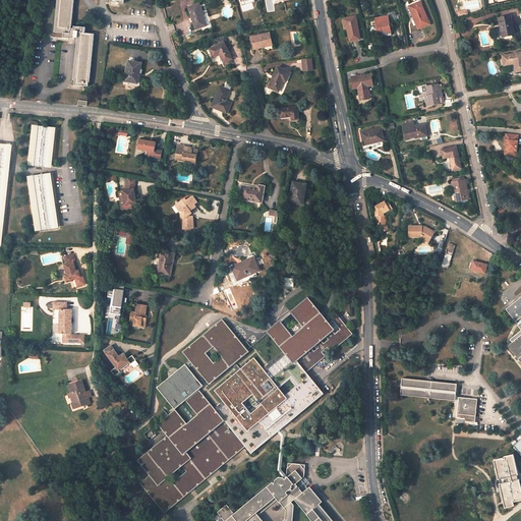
[(57,0),(55,32),(64,33),(63,38),(74,39),(74,38),(77,38),(73,80),(75,80),(74,84),(89,87),(94,34),(84,33),(85,27),(74,26),(74,29),(71,29),(73,0),(57,0)]
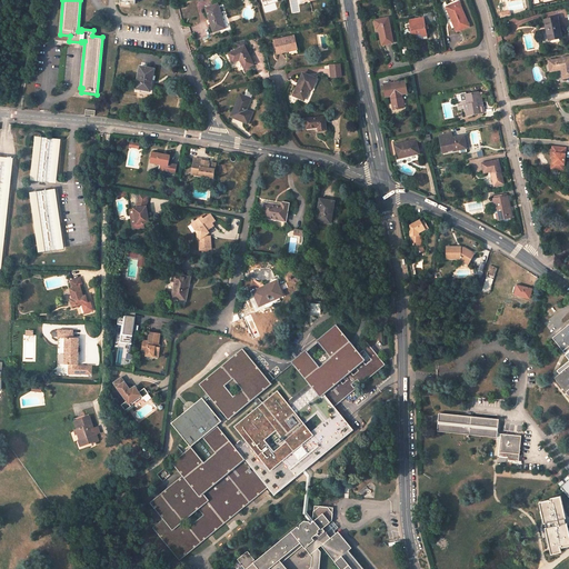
[(226,26),(218,5),(207,8),(213,31),(221,29),(221,28),(226,26)]
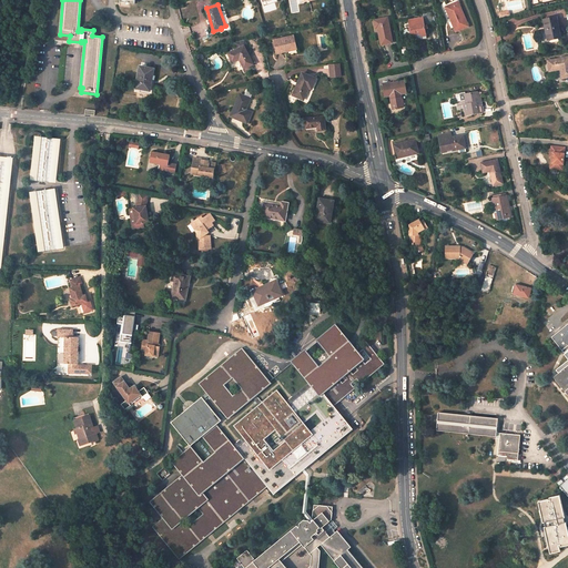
[(457,31),(468,27),(459,6),(455,7),(454,4),(447,7),(452,18),(453,17),(454,20),(452,20),(457,31)]
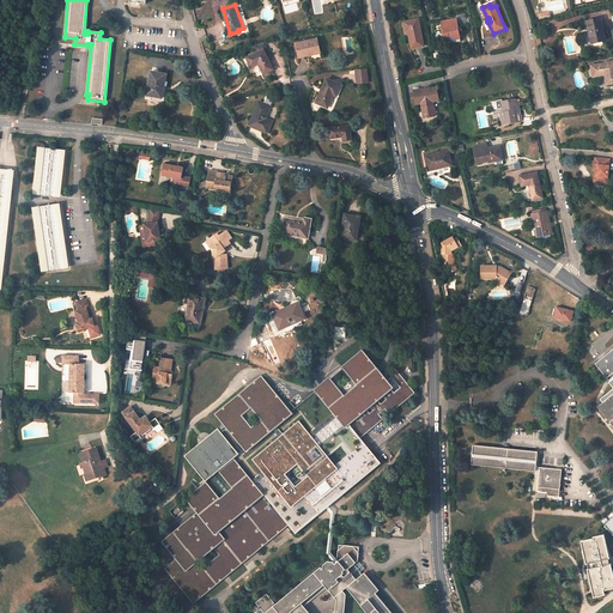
[(468,26),(466,14),(456,16),(457,19),(441,22),(442,30),(439,32),(443,35),(444,42),(448,41),(449,44),(456,43),(456,40),(461,38),(460,31),(462,31),(461,28),(468,26)]
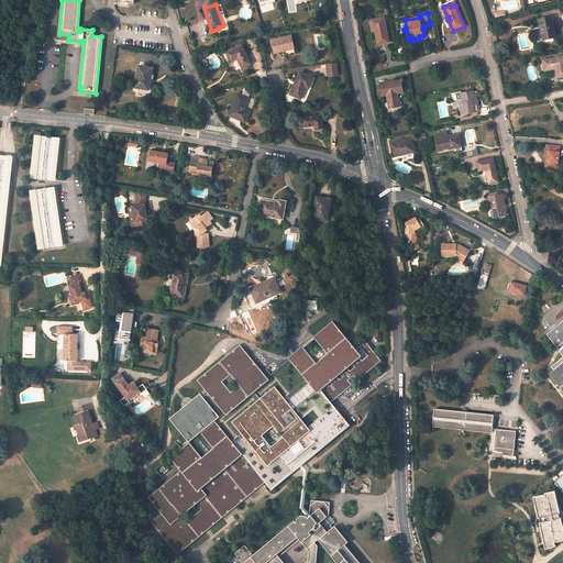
[(374,28),(378,44),(388,42),(384,18),(371,20),(373,28),(374,28)]
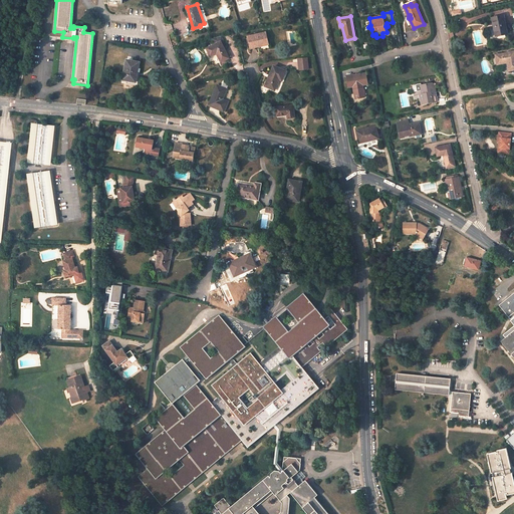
[(492,18),(496,36),(508,34),(504,16),(492,18)]
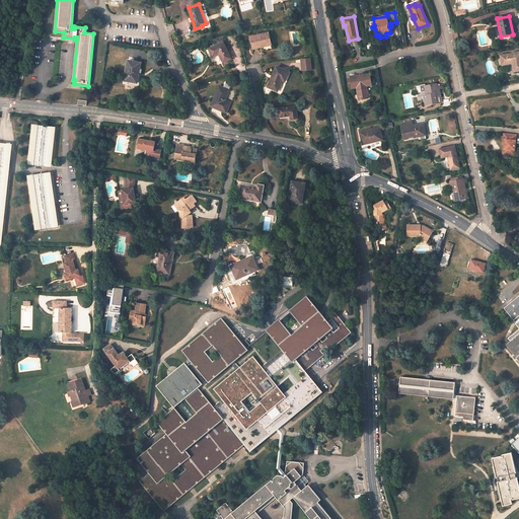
[(272,43),(269,32),(250,36),(253,49),(258,48),(258,46),(272,43)]
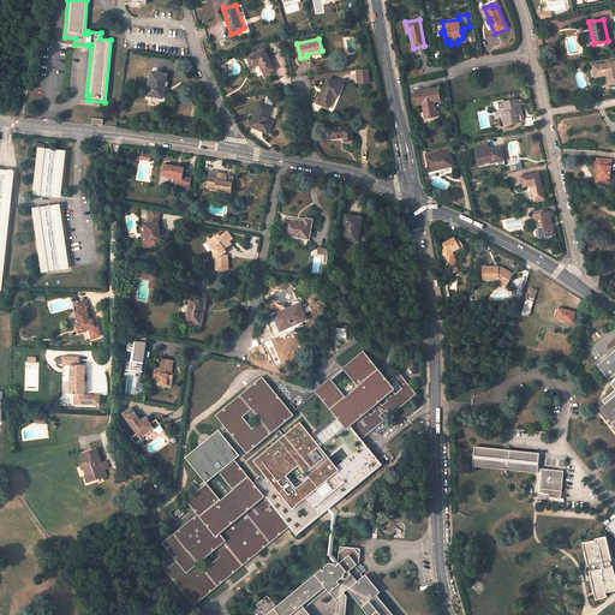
[(274,70),(264,49),(268,48),(266,43),(256,46),(260,52),(248,58),(252,67),(260,64),(266,75),(274,70)]
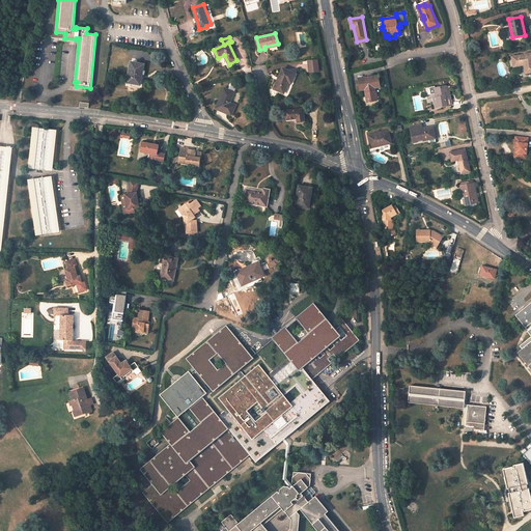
[(530,53),(512,57),(514,66),(524,64),(526,74),(530,72),(530,53)]
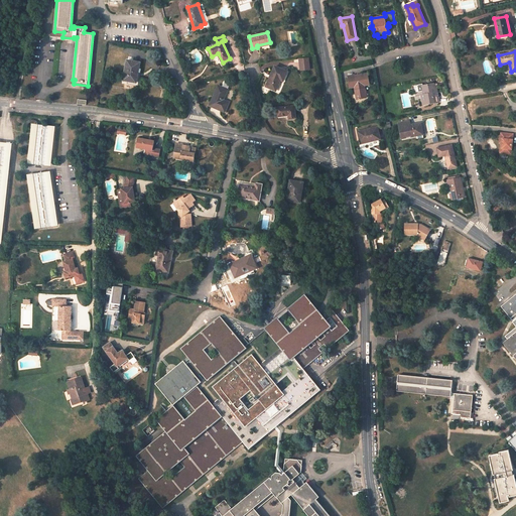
[(308,57),(299,58),(300,71),(309,70),(308,57)]
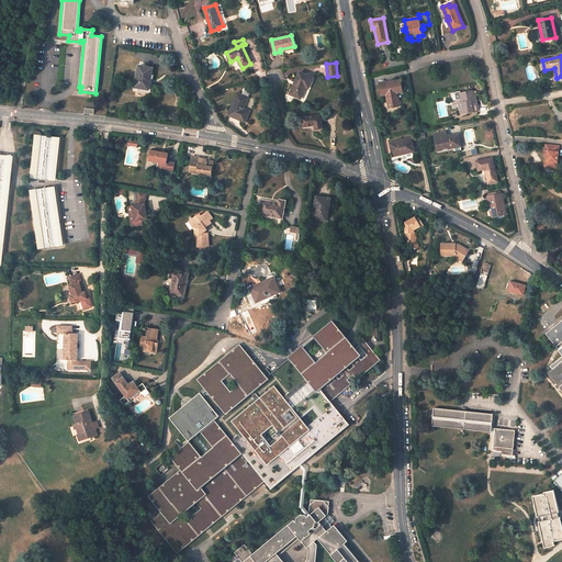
[(144,86),(149,87),(150,83),(148,82),(149,79),(150,80),(153,68),(139,66),(135,88),(143,89),(144,86)]
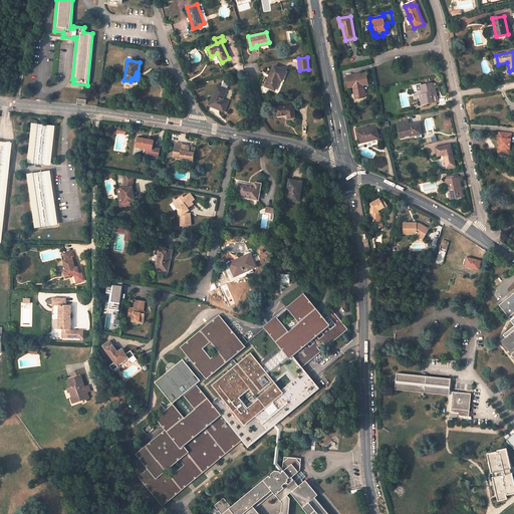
[(286,71),(274,66),(270,75),(271,75),(270,77),(269,77),(265,85),(275,89),(280,79),(283,80),(286,71)]
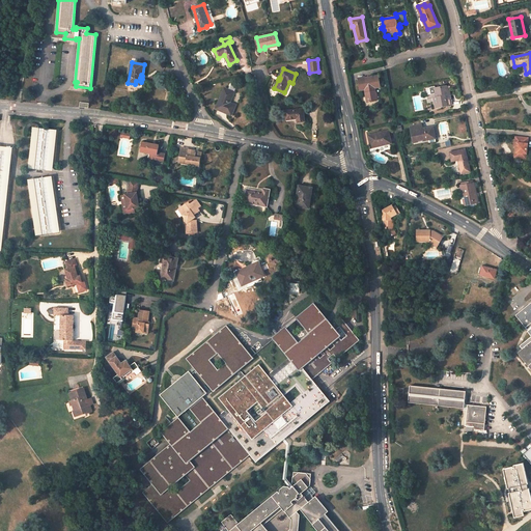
[(373,91),(373,88),(374,87),(380,87),(378,77),(359,79),(361,90),(365,89),(367,102),(376,100),(375,91),(373,91)]
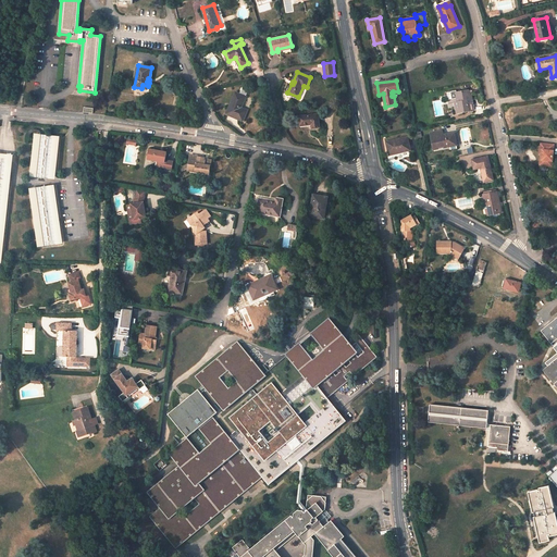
[(471,103),(469,89),(462,90),(462,91),(457,93),(457,91),(452,91),(453,99),(458,99),(458,101),(456,102),(458,113),(471,111),(469,104),(471,103)]
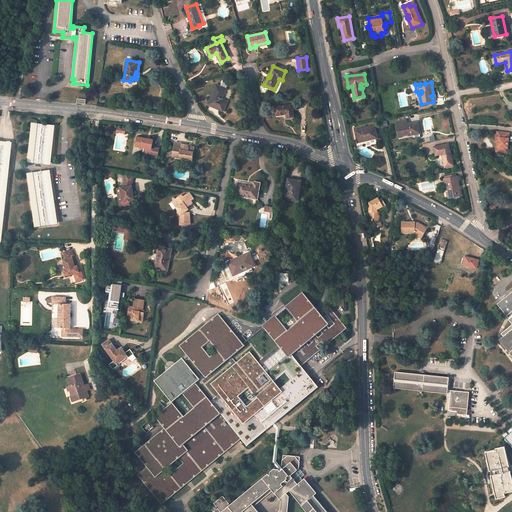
[(222,99),(226,89),(216,85),(212,95),(213,96),(212,99),(211,99),(209,105),(224,111),(227,101),(222,99)]
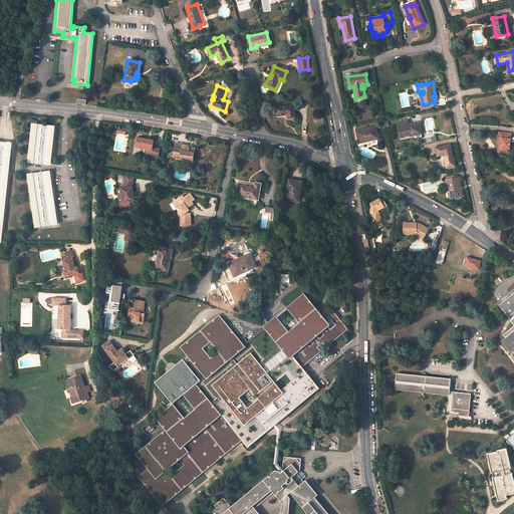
[(295,117),(293,105),(276,107),(277,115),(288,114),(288,118),(295,117)]
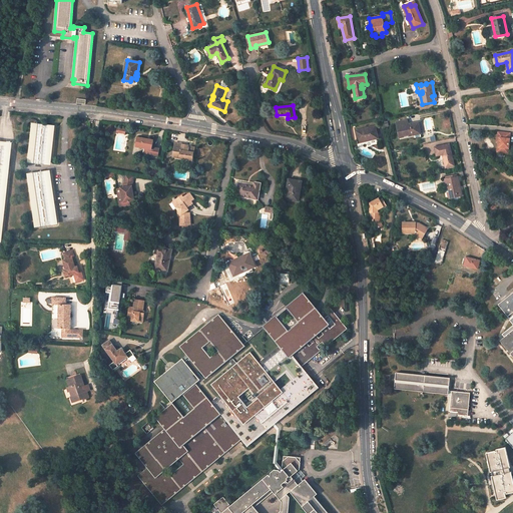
[(397,122),(400,137),(414,134),(414,133),(421,132),(418,122),(410,124),(411,125),(408,125),(407,120),(397,122)]
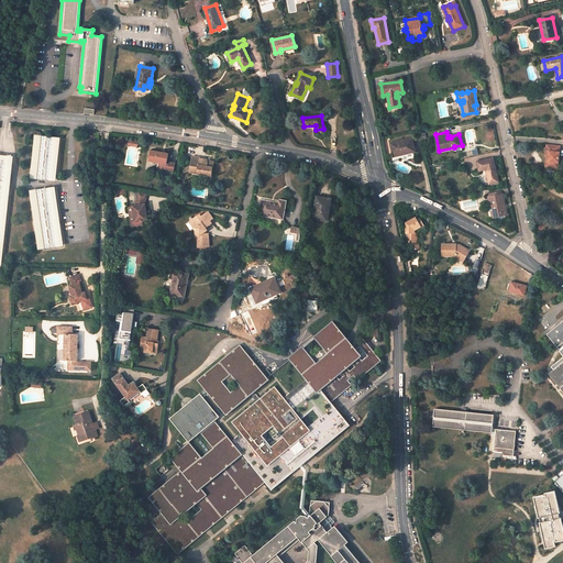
[(43,138),(37,181),(53,184),(58,140),(43,138)]
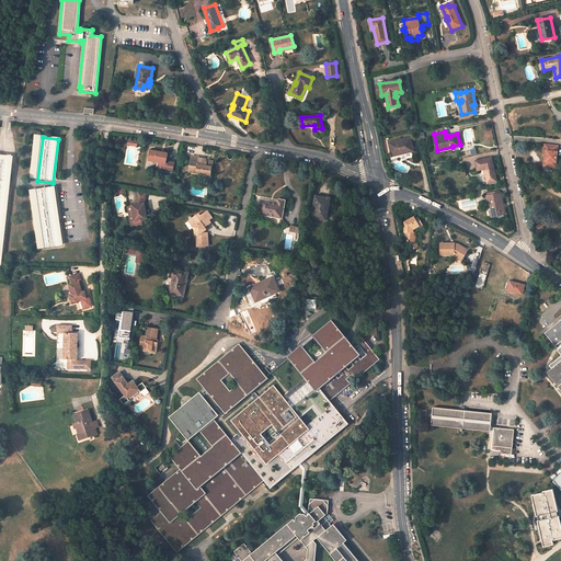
[(413,151),(410,138),(389,142),(391,153),(401,151),(402,153),(413,151)]
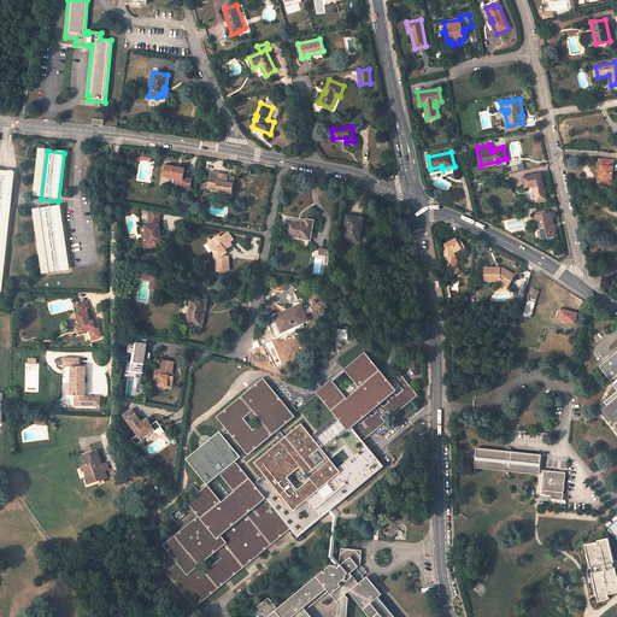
[(615,160),(599,159),(598,171),(599,171),(601,171),(600,177),(603,177),(601,183),(612,184),(615,160)]
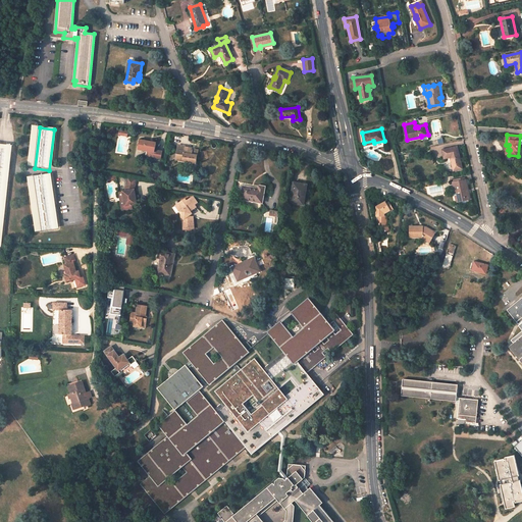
[(156,143),(140,140),(139,150),(148,151),(150,151),(149,157),(161,159),(162,151),(155,150),(156,143)]
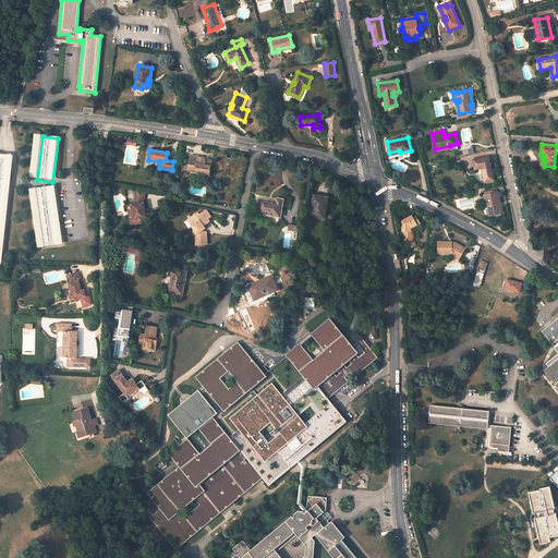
[(189,171),(210,174),(213,160),(206,159),(206,157),(191,155),(189,171)]
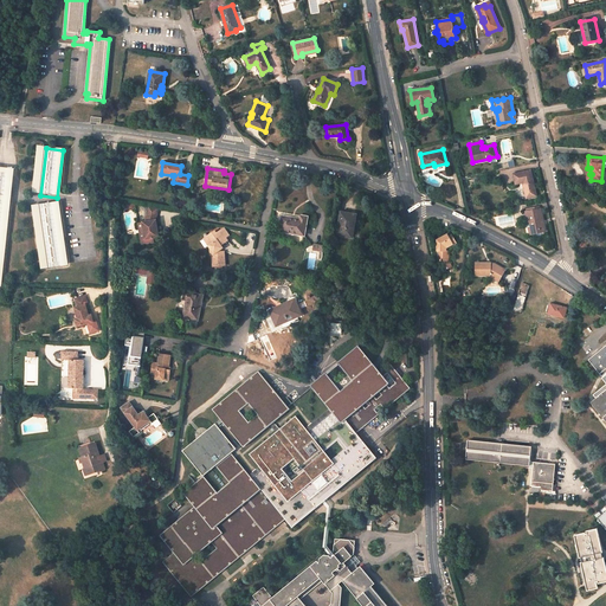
[(527,198),(536,195),(530,171),(514,174),(516,184),(523,182),(527,198)]
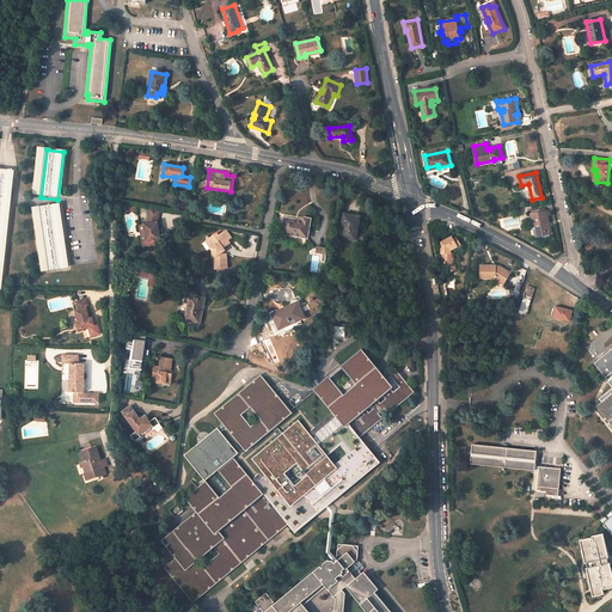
[(0,196),(8,199),(11,179),(0,178),(0,196)]
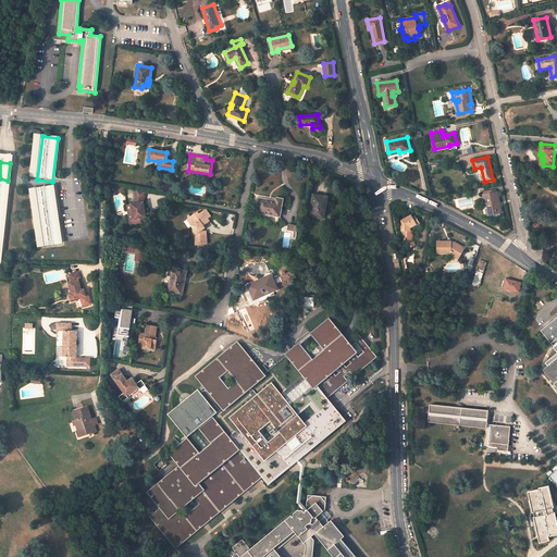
[(36,189),(45,248),(60,246),(51,187),(36,189)]
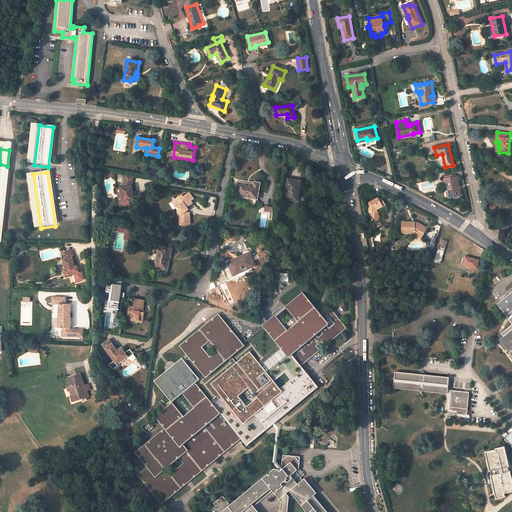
[(132,185),(134,176),(126,174),(124,187),(118,187),(119,202),(120,206),(130,205),(129,201),(134,200),(132,185)]
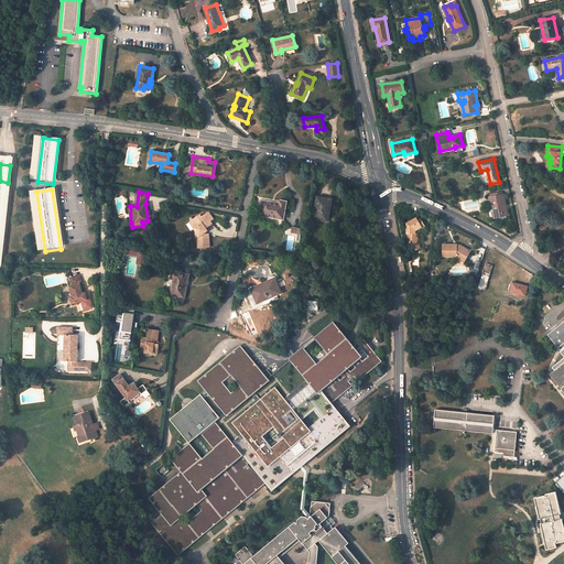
[(507,215),(502,195),(489,197),(491,207),(489,207),(490,212),(492,212),(495,210),(497,217),(507,215)]
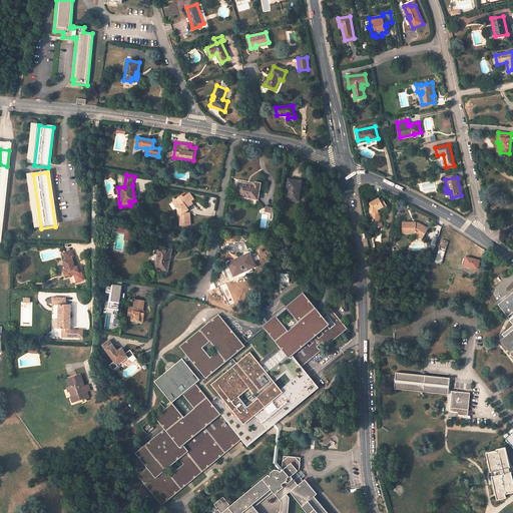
[(297,187),(298,180),(289,179),(286,199),(290,200),(290,198),(298,200),(300,187),(297,187)]
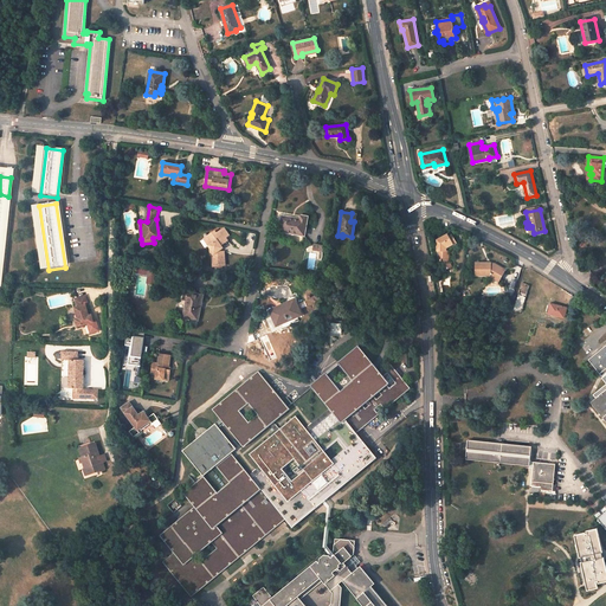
[(305,236),(308,217),(301,216),(301,219),(283,217),(281,231),(305,236)]
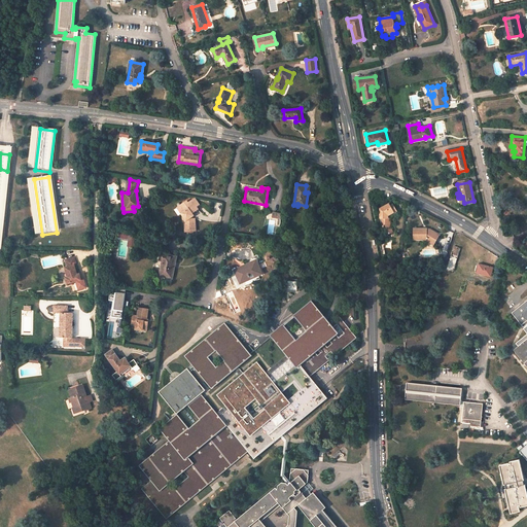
[(180,210),(186,220),(185,221),(185,232),(196,231),(196,218),(191,218),(191,217),(192,216),(191,214),(196,211),(194,208),(197,207),(200,205),(196,198),(188,202),(187,200),(180,205),(182,208),(180,210)]
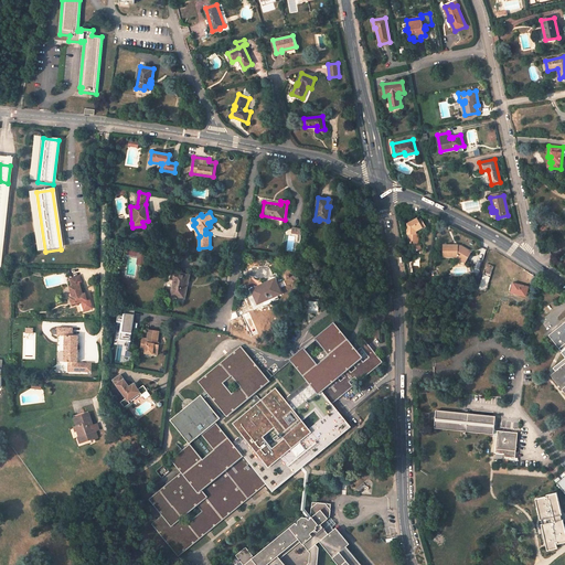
[(415,251),(422,248),(418,243),(418,234),(417,233),(418,231),(420,232),(420,231),(426,227),(422,219),(418,221),(417,219),(408,224),(408,234),(411,234),(411,243),(412,243),(414,246),(415,251)]
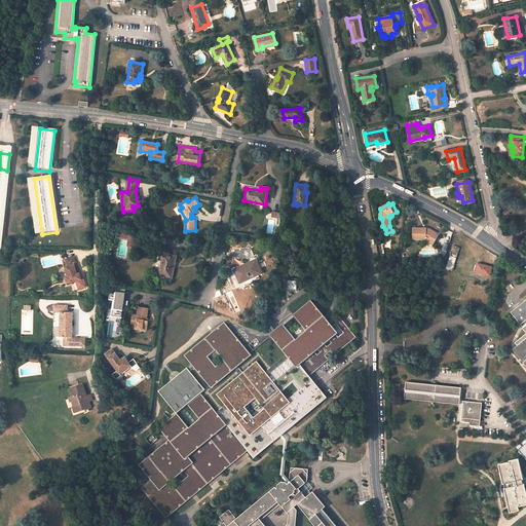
[(413,228),(413,239),(424,239),(425,238),(426,239),(426,238),(434,242),(439,234),(429,229),(424,229),(424,228),(413,228)]
